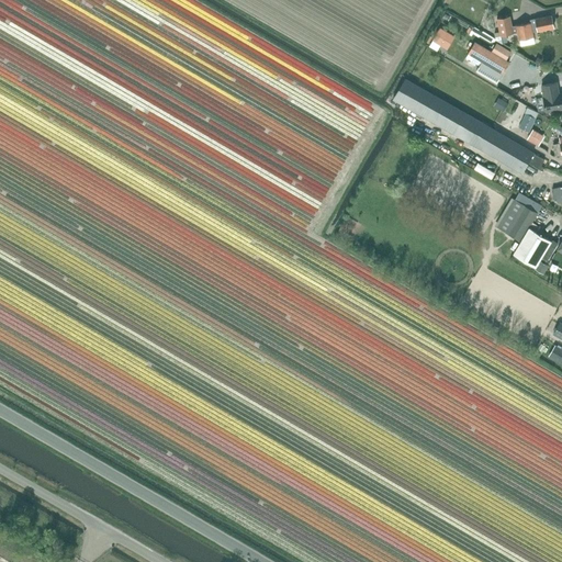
[(520,46),(535,43),(532,32),(554,27),(551,15),(529,20),(530,22),(513,25),(510,15),(497,18),(499,31),(501,35),(506,34),(517,32),(518,40),(519,40),(520,46)]
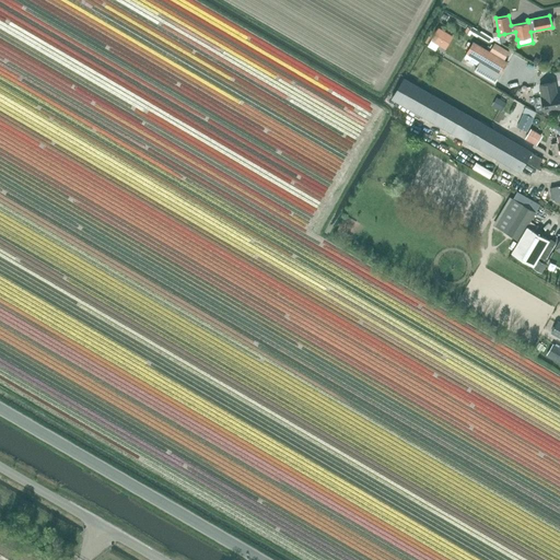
[(453,36),(439,27),(432,39),(445,48),(453,36)]
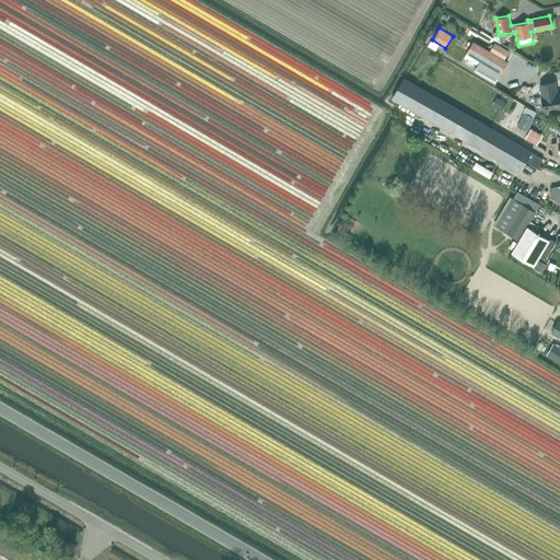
[(498,31),(492,32),(493,39),(500,43),(505,42),(504,34),(499,35),(498,31)]
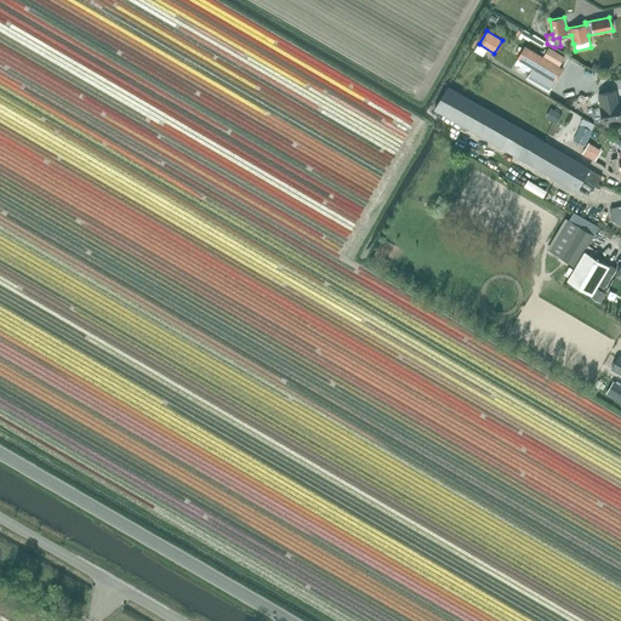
[(525,46),(516,63),(529,73),(525,79),(548,92),(563,68),(559,66),(564,57),(548,47),(543,57),(525,46)]
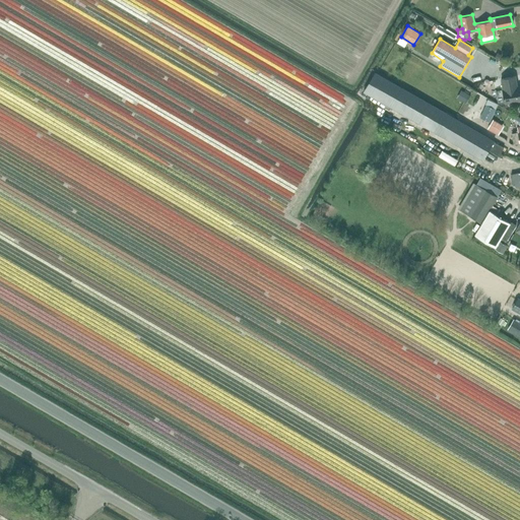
[(495,140),(375,72),(364,91),(483,160),(489,150),(502,158),(504,155),(501,152),(504,147),(495,141),(495,140)]
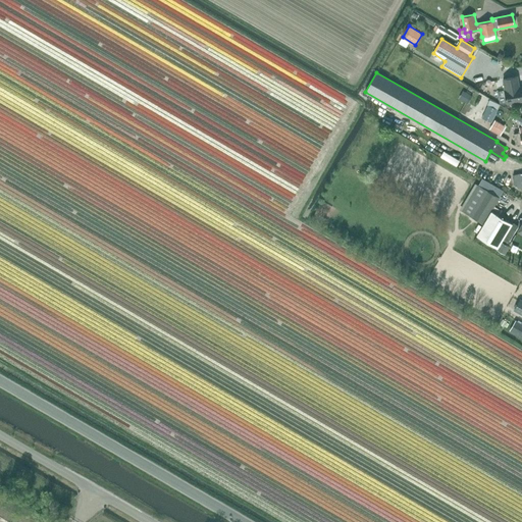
[(517,76),(503,80),(505,90),(507,104),(521,100),(521,86),(519,87),(517,76)]
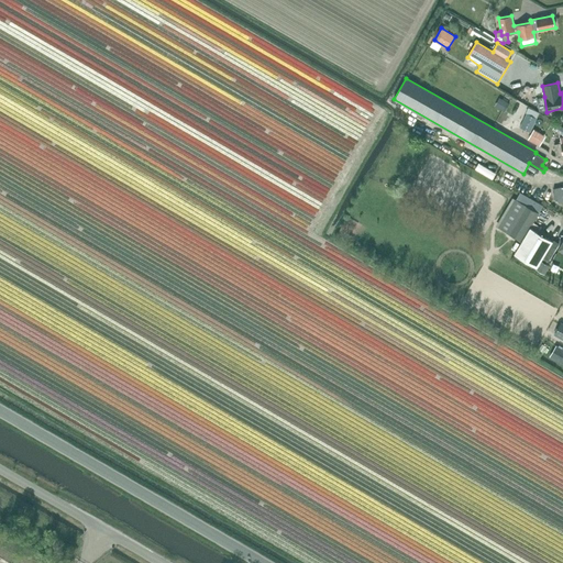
[(499,98),(495,106),(503,110),(507,102),(499,98)]
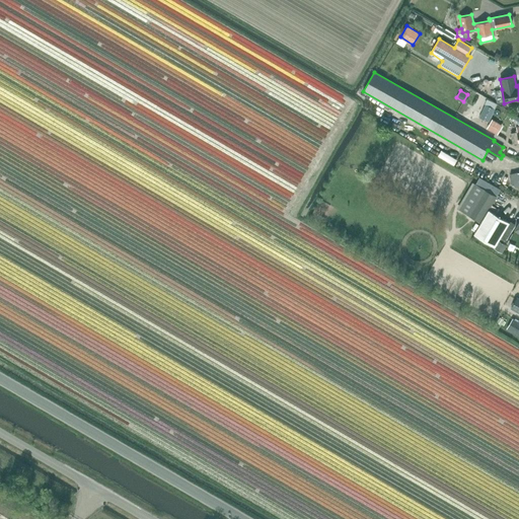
[(489,122),(497,104),(487,98),(484,103),(486,105),(479,118),(486,121),(489,122)]
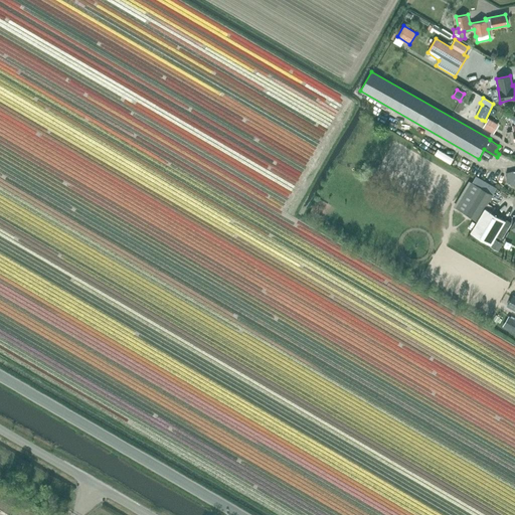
[(514,125),(512,126),(513,131),(506,132),(509,143),(514,141),(514,125)]
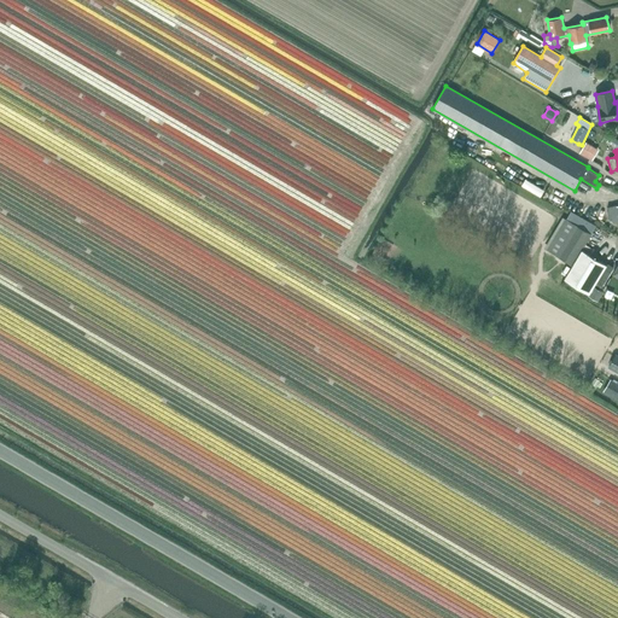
[(558,190),(555,193),(553,197),(558,199),(554,205),(561,210),(569,197),(558,190)]
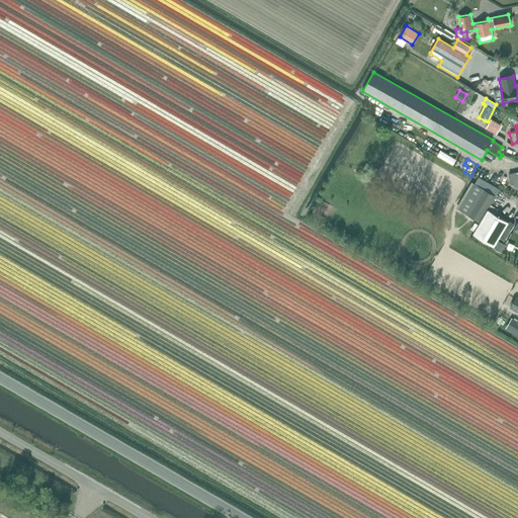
[(517,171),(509,173),(511,184),(517,187),(517,171)]
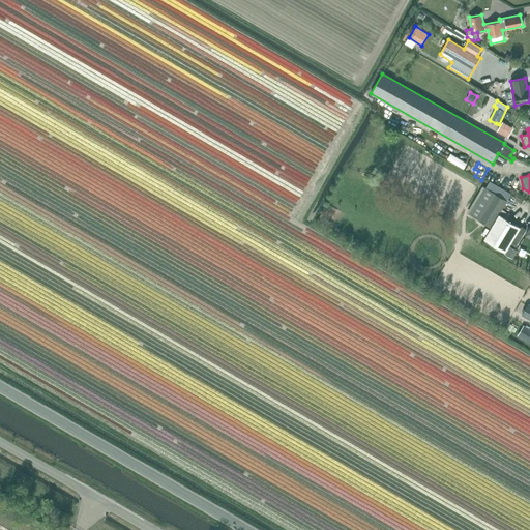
[(520,227),(499,214),(507,201),(484,187),(469,214),(492,228),(484,239),(505,252),(509,245),(510,243),(520,227)]
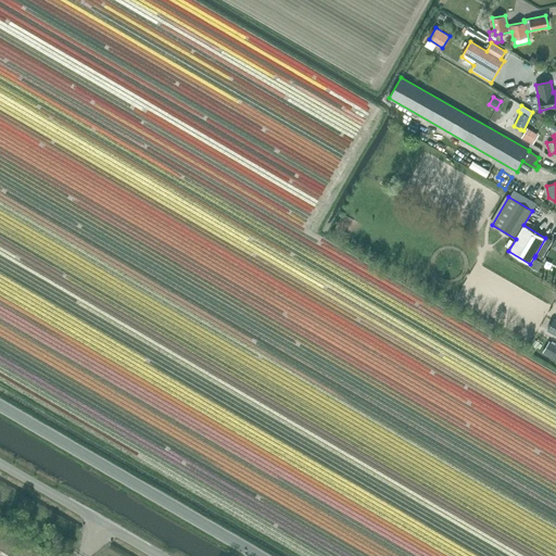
[(545,238),(535,255),(542,258),(553,240),(546,236),(545,238)]
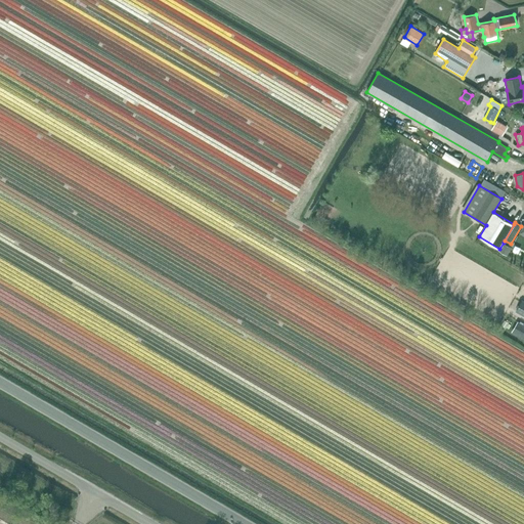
[(504,243),(499,249),(498,251),(507,255),(511,247),(504,243)]
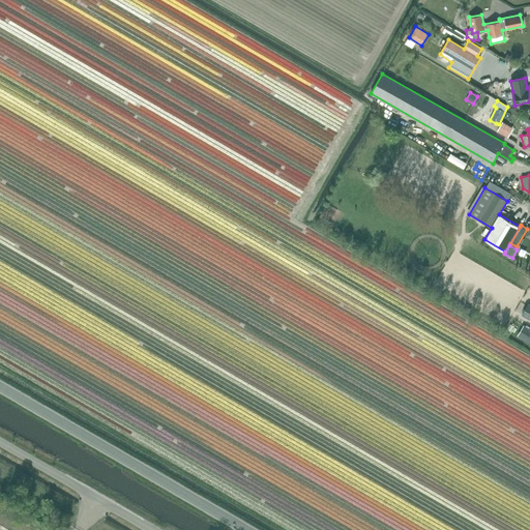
[(529,303),(528,303),(521,315),(529,320),(529,303)]
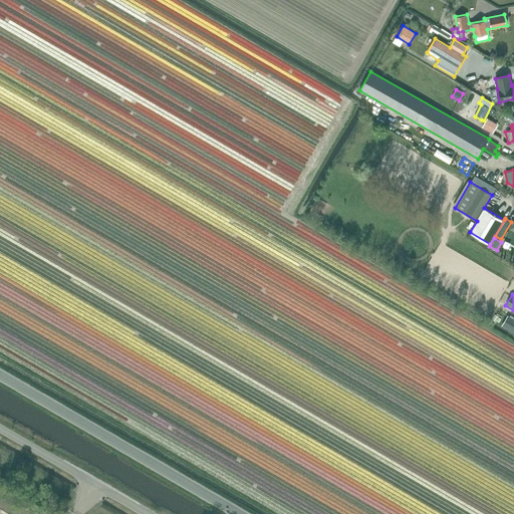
[(513,319),(508,316),(504,323),(513,328),(512,330),(513,331),(513,319)]
